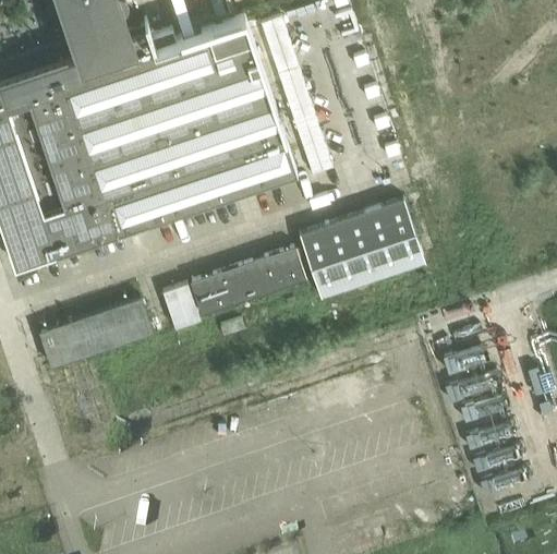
[(287,136),(264,70),(247,22),(245,15),(233,20),(226,22),(178,38),(173,28),(154,35),(148,20),(145,21),(146,23),(130,28),(128,23),(136,21),(131,3),(132,3),(130,0),(61,0),(67,16),(58,20),(65,44),(0,65),(0,219),(15,265),(146,220),(148,228),(171,220),(169,214),(210,200),(213,206),(235,199),(232,192),(254,184),(255,190),(288,179),(286,173),(298,170),(287,136)]
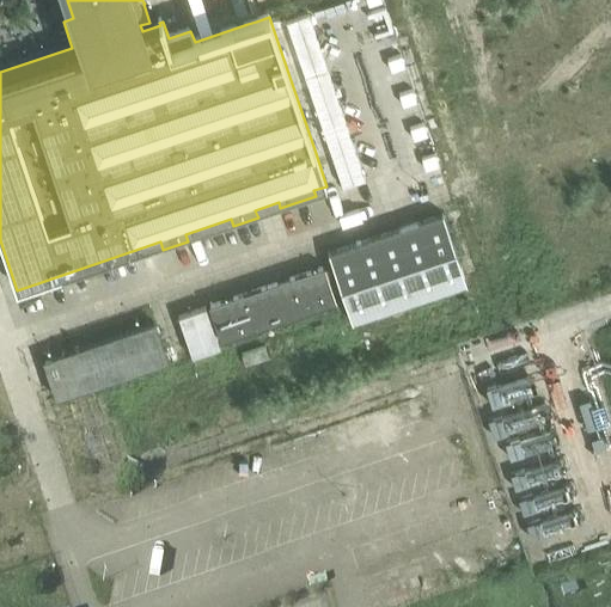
[(330,257),(353,325),(468,287),(445,218),(330,257)]
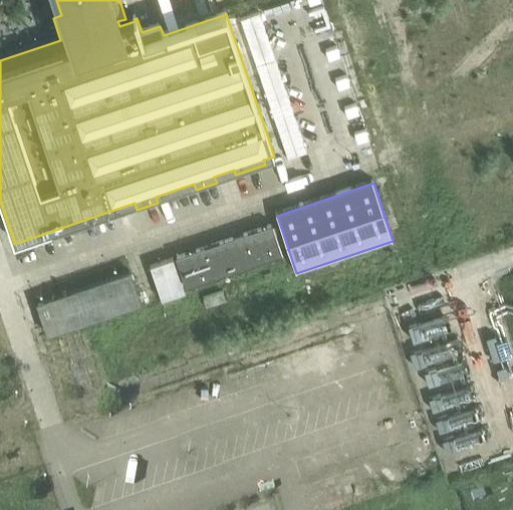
[(283,258),(273,228),(177,261),(187,291),(283,258)]
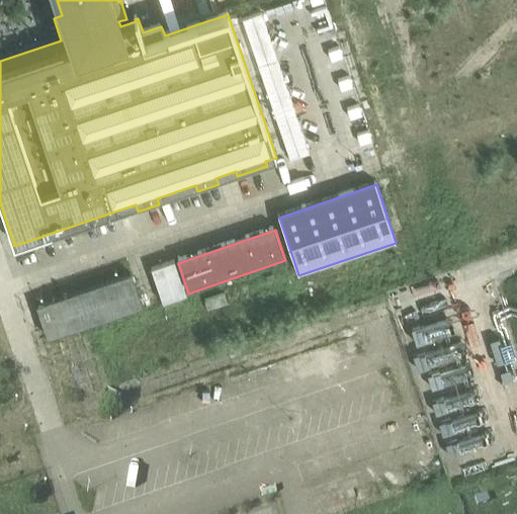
[(186,297),(175,263),(152,271),(163,306),(186,297)]
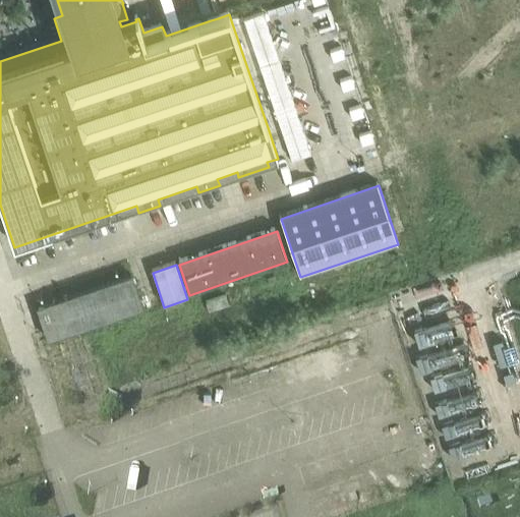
[(88,330),(142,310),(132,280),(39,311),(50,342),(88,330)]
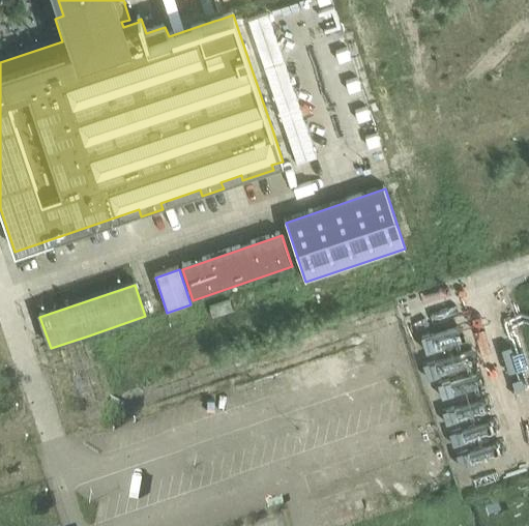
[(213,321),(234,314),(231,304),(210,311),(213,321)]
